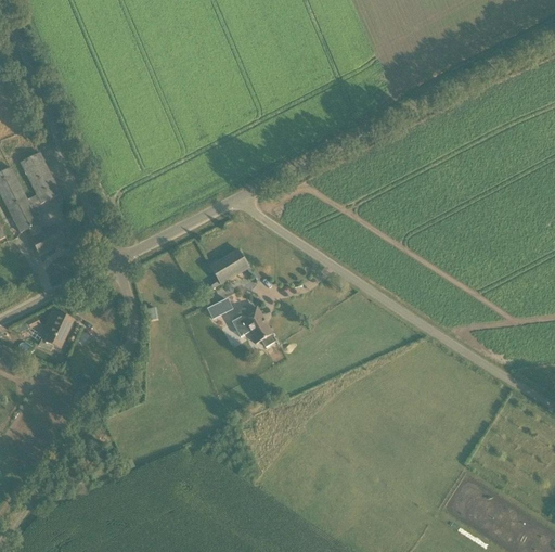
[(31,207),(61,192),(40,151),(20,162),(36,193),(26,199),(11,167),(0,171),(0,190),(21,231),(28,227),(34,236),(31,238),(39,253),(66,240),(57,225),(43,231),(31,207)]
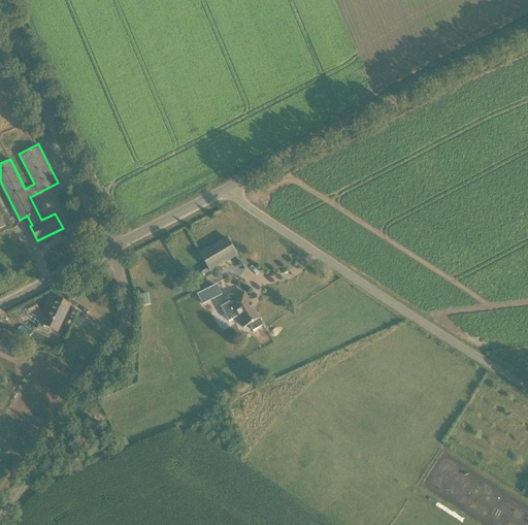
[(210,269),(237,254),(226,235),(200,252),(210,269)]
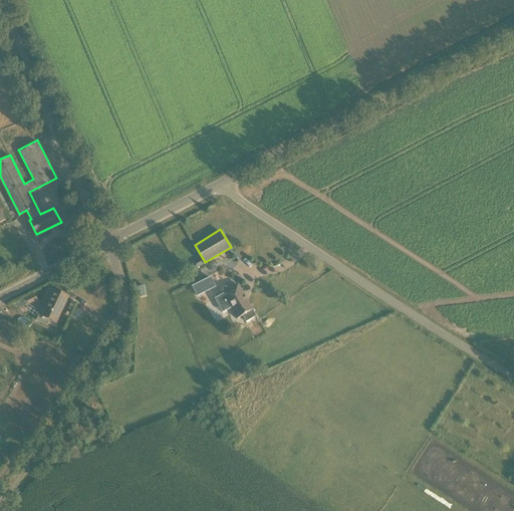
[(55,321),(71,287),(58,281),(54,288),(48,285),(41,301),(47,303),(44,309),(41,308),(36,318),(46,323),(49,318),(55,321)]
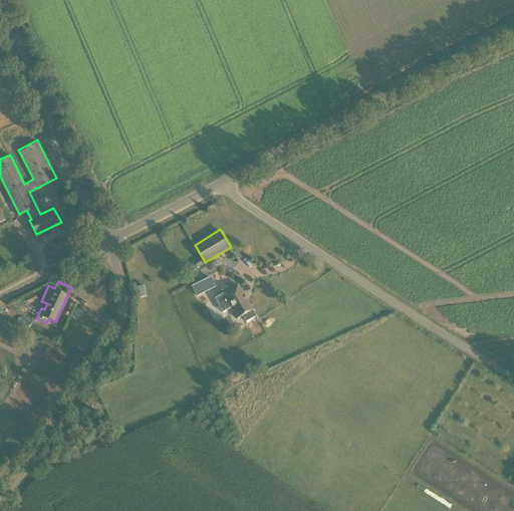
[(238,283),(223,291),(231,305),(237,317),(242,314),(246,320),(255,314),(256,314),(238,283)]
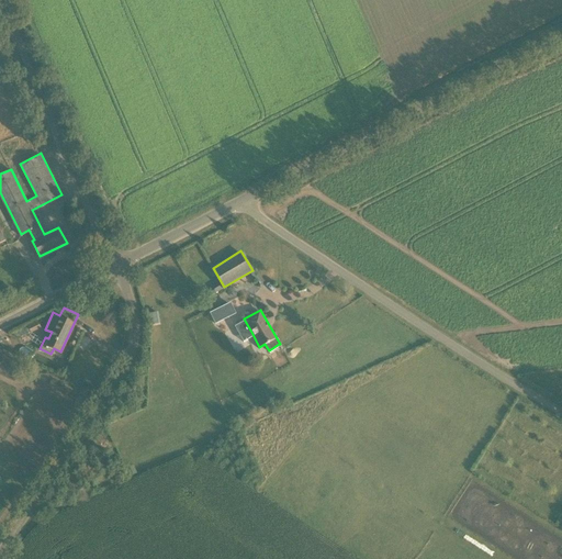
[(0,368),(13,376),(20,361),(0,351),(0,353),(0,368)]
